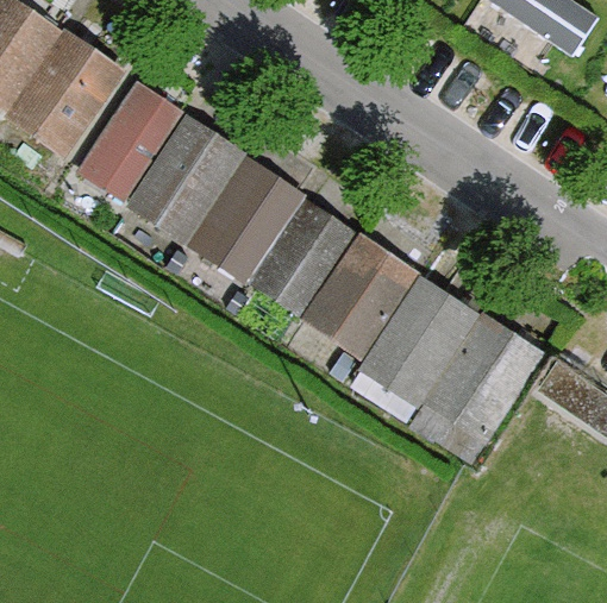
[(81,38),(23,0),(6,0),(0,10),(0,111),(23,126),(81,38)]
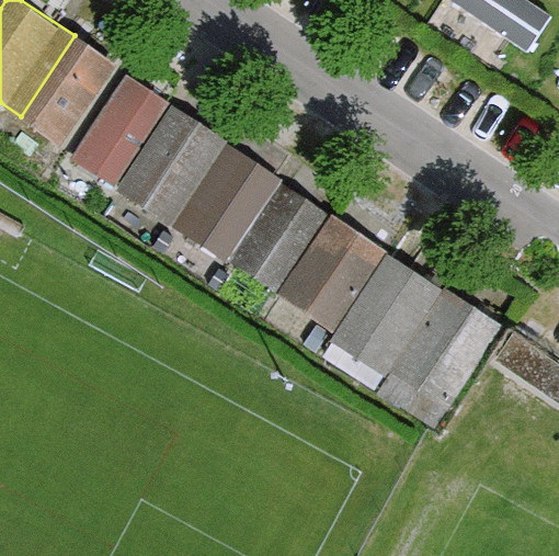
[(542,0),(449,0),(533,48),(557,9),(542,0)]
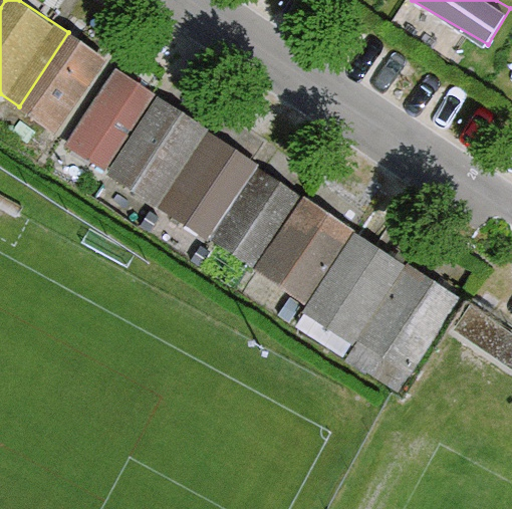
[(120,67),(68,32),(19,106),(71,142),(116,72),(120,67)]
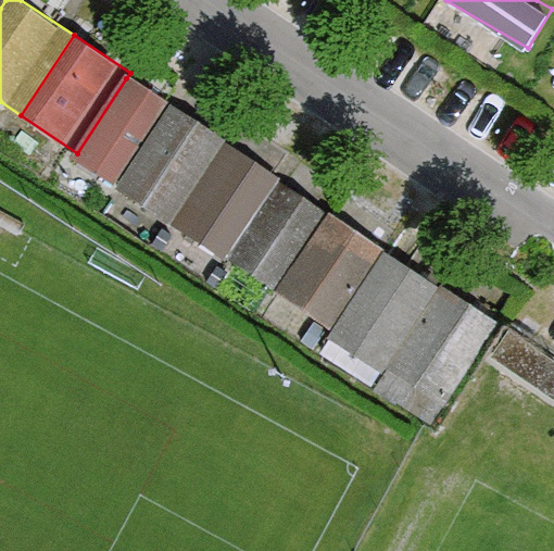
[(165,104),(126,78),(77,153),(72,160),(111,186),(165,104)]
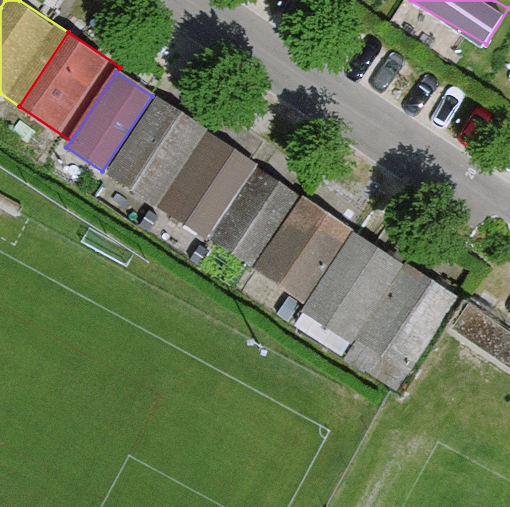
[(205,131),(152,96),(102,171),(155,206),(205,131)]
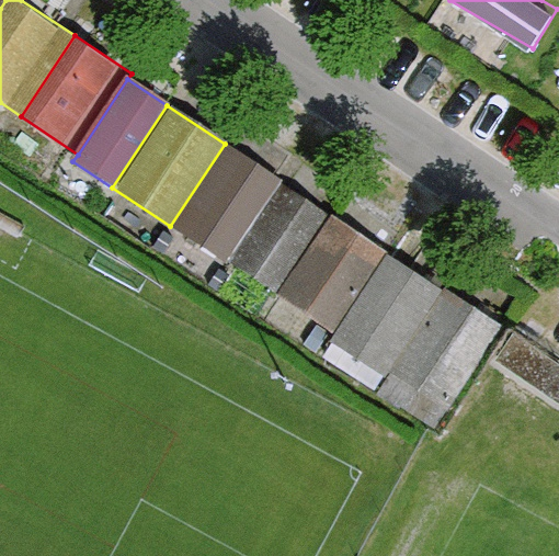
[(282,182),(225,144),(170,226),(227,264),(282,182)]
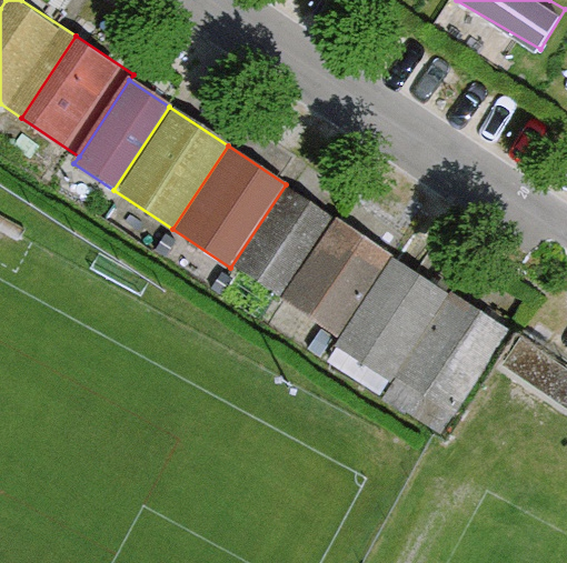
[(338,219),(286,184),(230,268),(282,301),(338,219)]
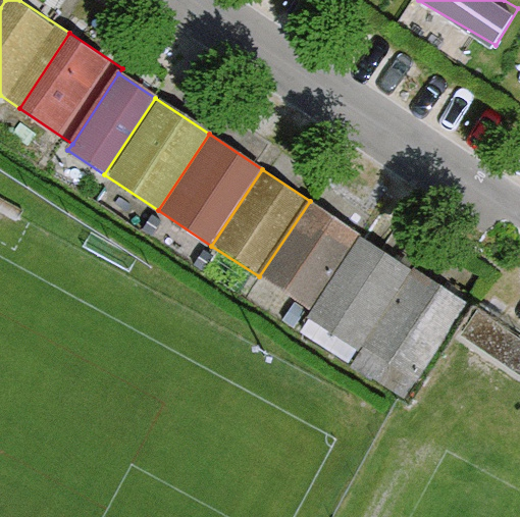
[(362,235),(310,201),(259,276),(311,311),(362,235)]
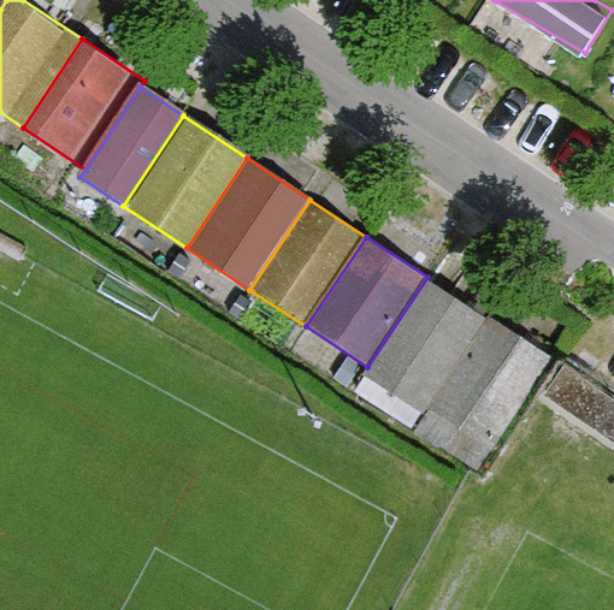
[(367,367),(431,410),(491,320),(427,277),(367,367)]
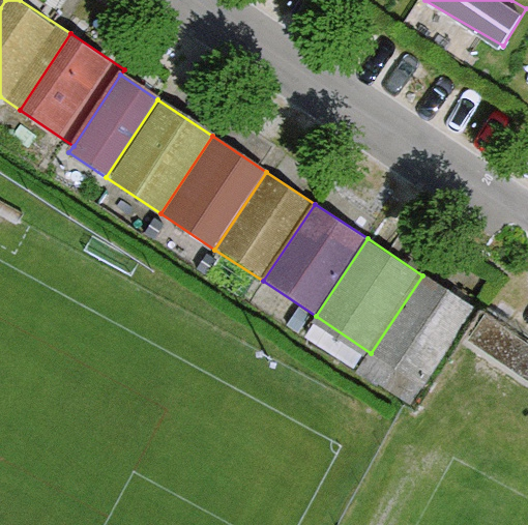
[(422,386),(473,310),(422,275),(371,353),(422,386)]
